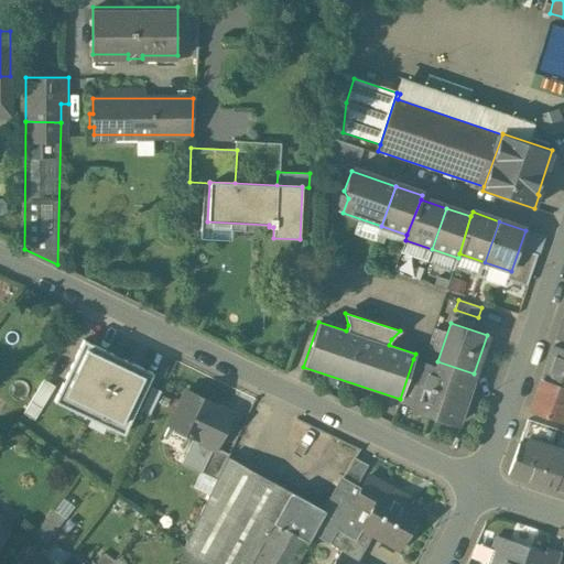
[(148,375),(84,344),(56,402),(120,433),(148,375)]
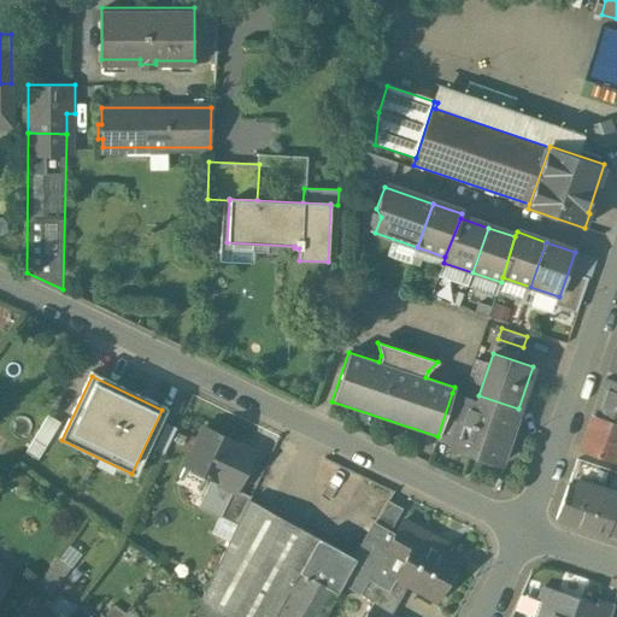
[(616,385),(605,380),(593,415),(616,423),(616,385)]
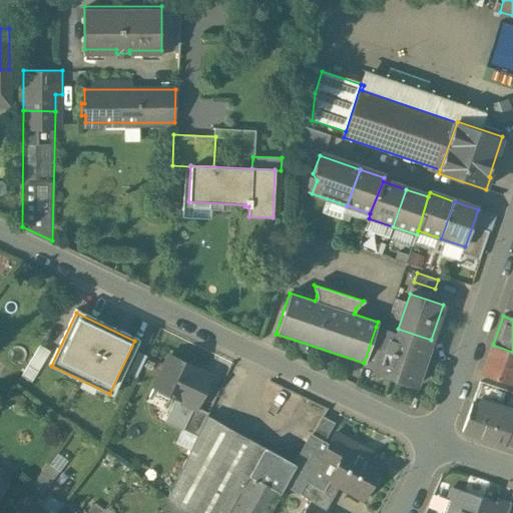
[(364,363),(363,364),(375,368),(388,332),(376,327),(364,363)]
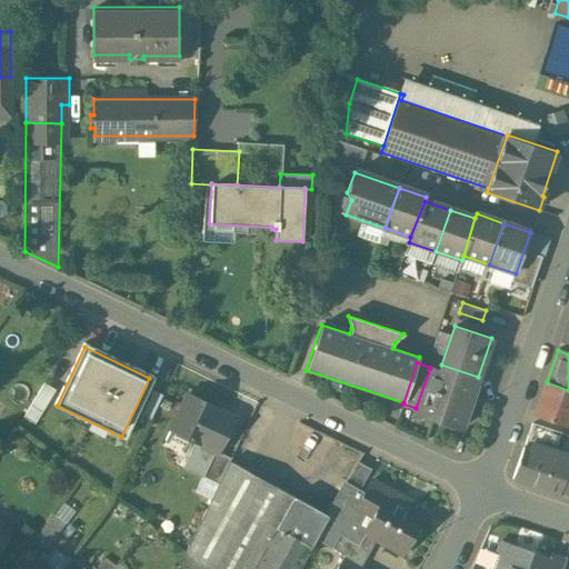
[(476,382),(430,367),(430,368),(416,408),(415,412),(460,428),(476,382)]
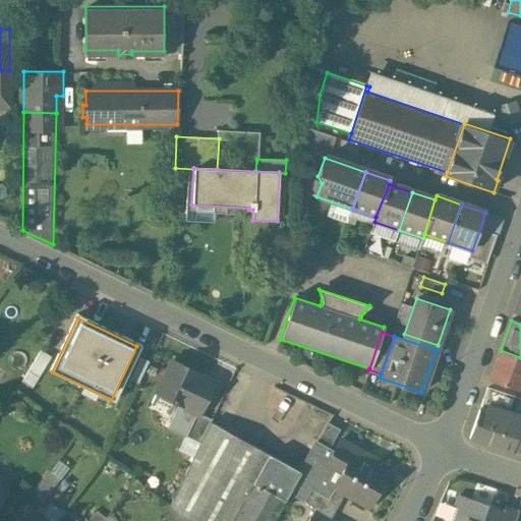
[(24,381),(35,387),(53,354),(42,348),(24,381)]
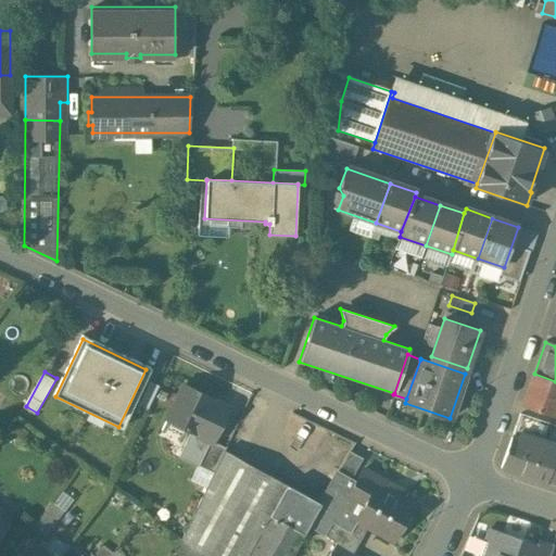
[(555,407),(555,381),(534,374),(522,406),(553,416),(555,407)]
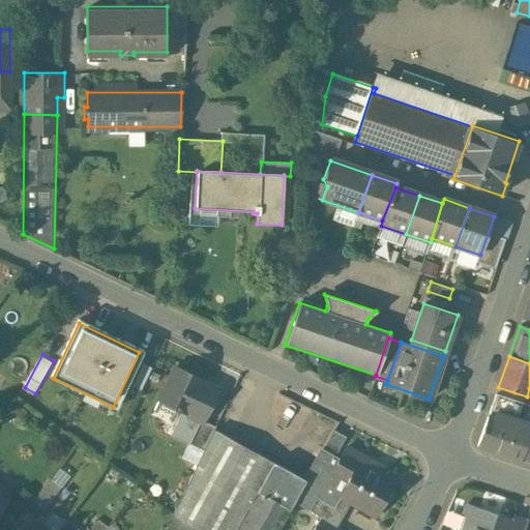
[(205,379),(176,364),(160,398),(183,409),(194,414),(199,403),(195,401),(204,381),(205,379)]
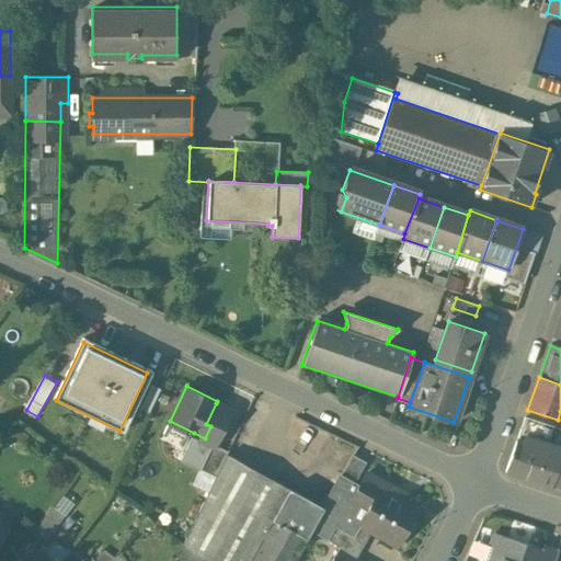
[(233,411),(216,403),(206,424),(210,426),(205,438),(194,433),(182,459),(201,468),(213,444),(217,445),(217,444),(233,411)]
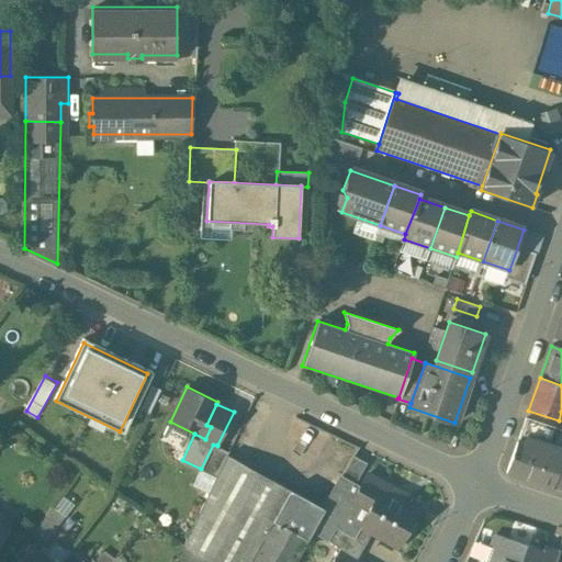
[(555,429),(525,419),(519,437),(537,444),(539,438),(551,441),(555,429)]
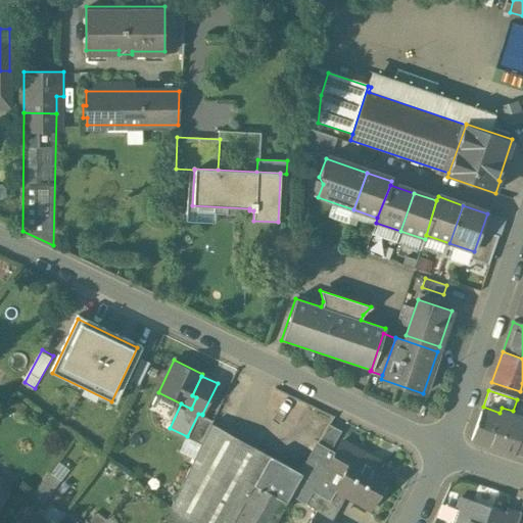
[(24,405),(16,399),(12,406),(19,411),(24,405)]
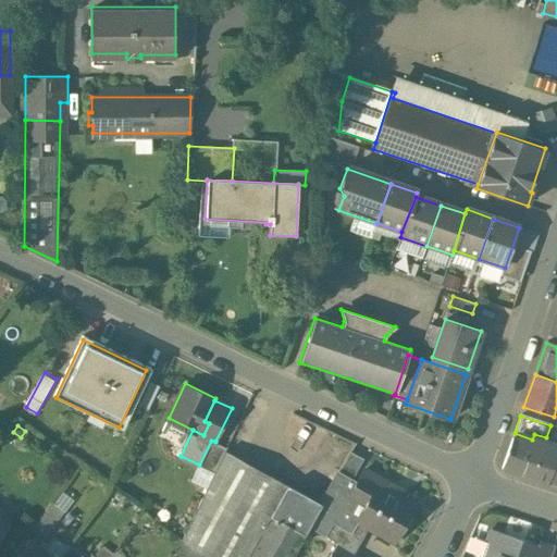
[(556,454),(556,453),(512,438),(502,469),(546,484),(556,454)]
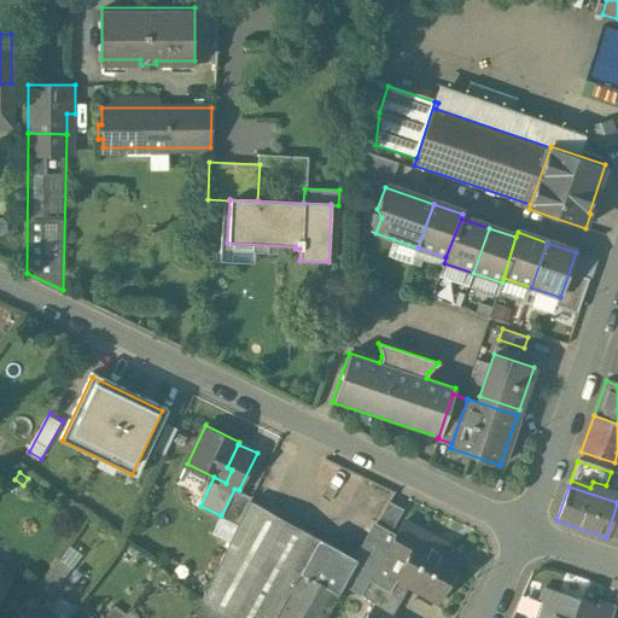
[(252,495),(239,489),(239,490),(234,489),(221,516),(238,524),(250,500),(252,495)]
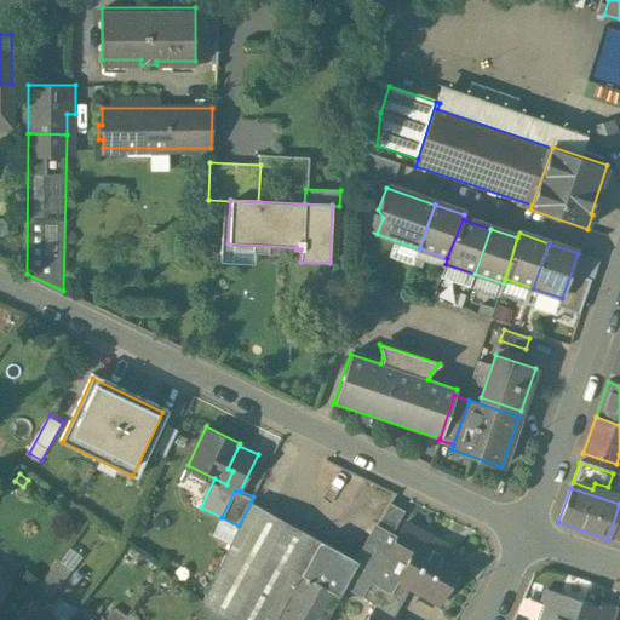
[(322,619),(357,561),(251,501),(239,526),(202,601),(228,619),(322,619)]
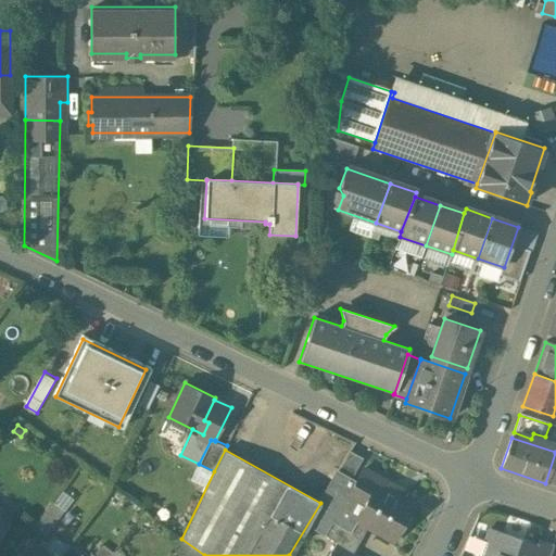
[(350,451),(332,481),(341,487),(345,477),(351,480),(364,458),(350,451)]
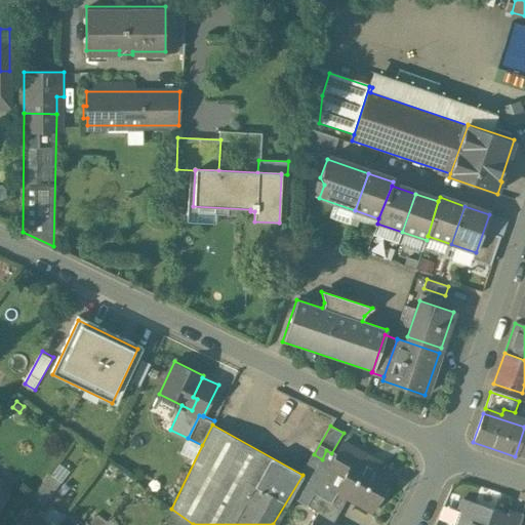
[(524,428),(515,456),(524,458),(524,428)]
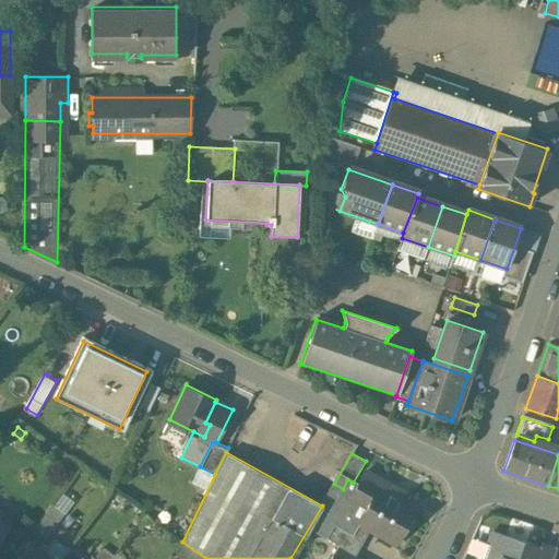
[(395,490),(366,473),(354,492),(370,502),(359,522),(371,530),(396,544),(416,511),(392,497),(395,490)]
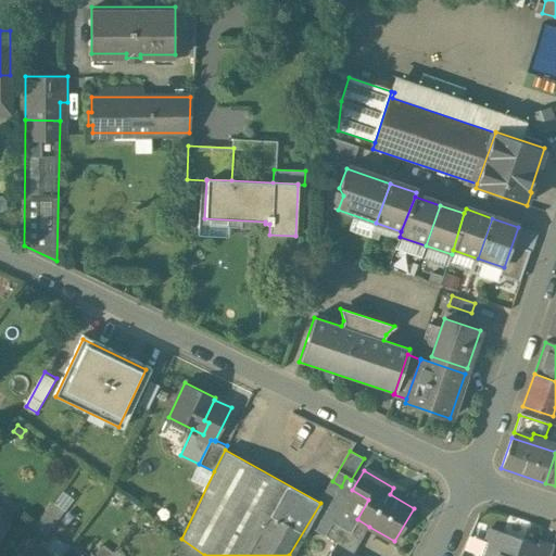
[(357,519),(351,516),(344,527),(363,538),(369,527),(357,519)]
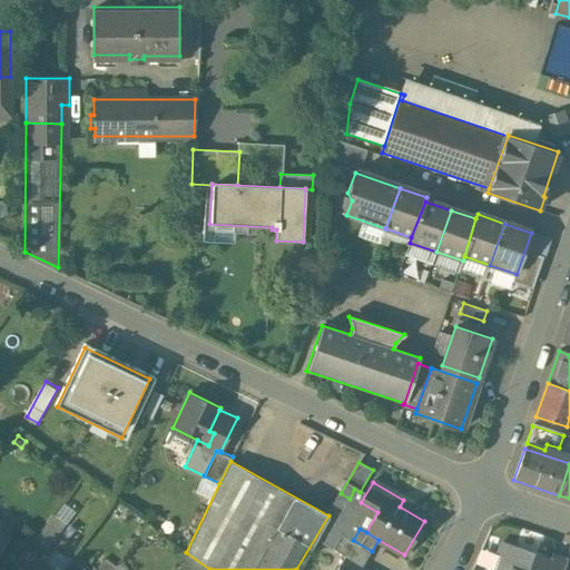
[(353,540),(340,532),(332,546),(364,564),(372,551),(353,540)]
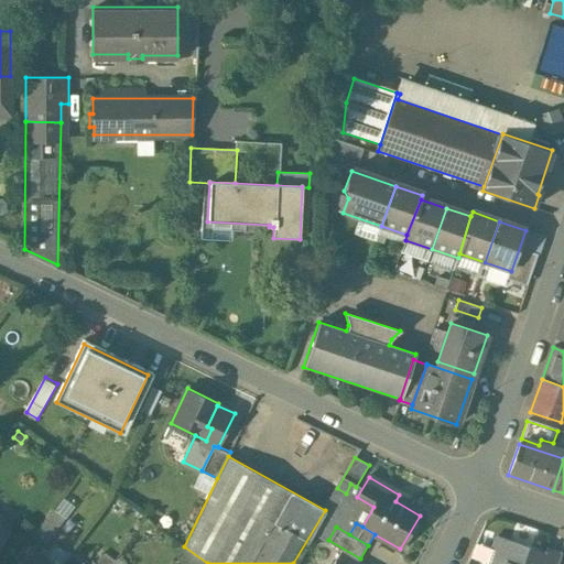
[(539,563),(544,552),(498,537),(486,563),(539,563)]
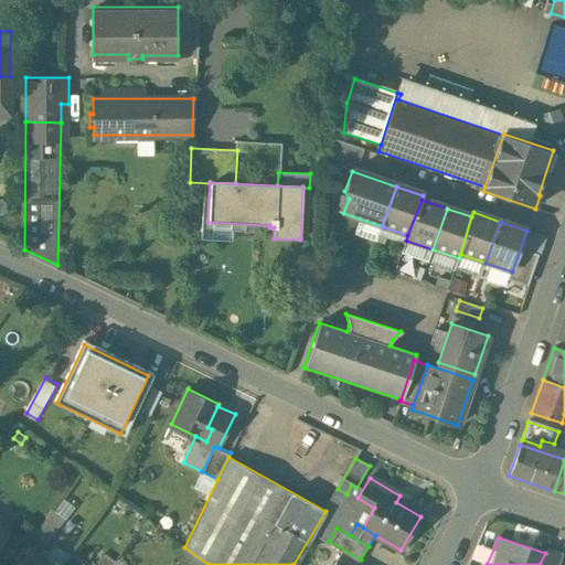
[(558,564),(562,554),(546,548),(545,553),(540,564),(558,564)]
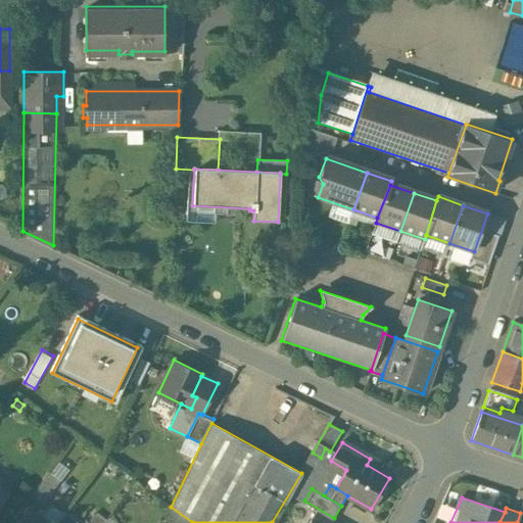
[(51,522),(33,510),(22,522),(51,522)]
